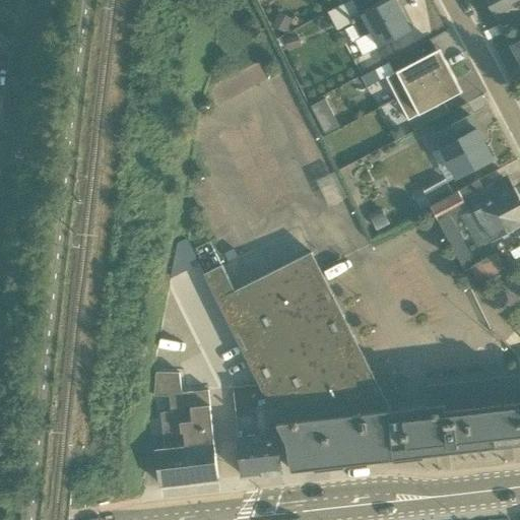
[(410,29),(394,0),(387,0),(360,15),(351,0),(349,0),(326,13),(337,35),(345,29),(360,57),(410,29)]
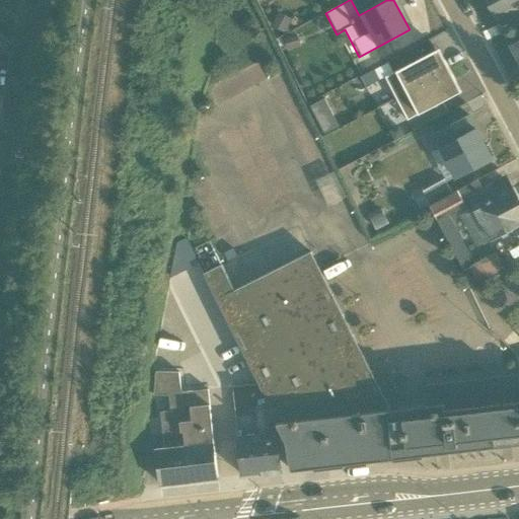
[(518,6),(518,0),(486,0),(498,22),(518,12),(516,8),(518,6)]
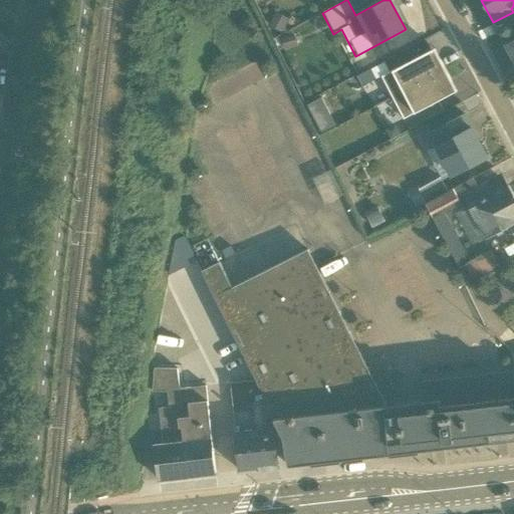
[(513,61),(513,38),(505,44),(513,61)]
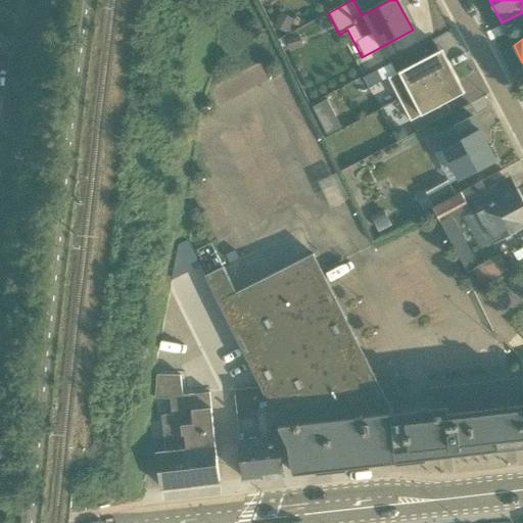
[(388,79),(410,121),(463,94),(441,51),(388,79)]
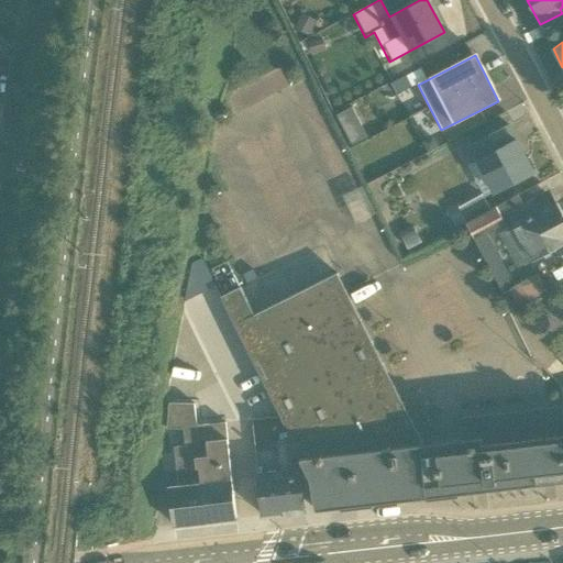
[(249,81),(256,100),(289,86),(280,68),(249,81)]
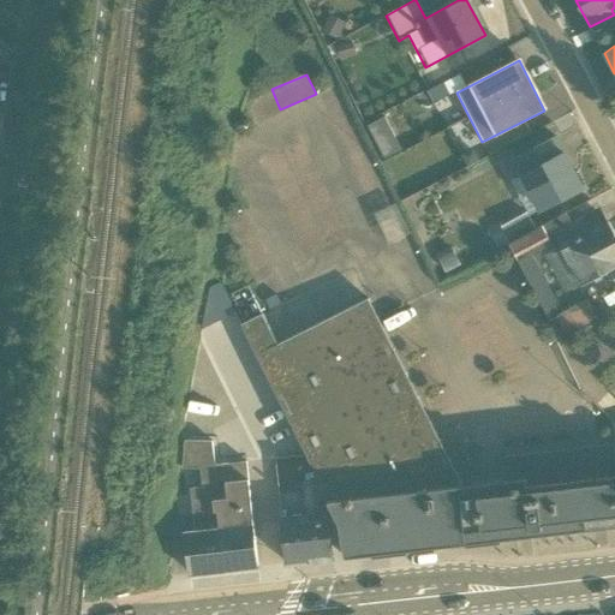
[(246,102),(256,121),(269,115),(260,96),(246,102)]
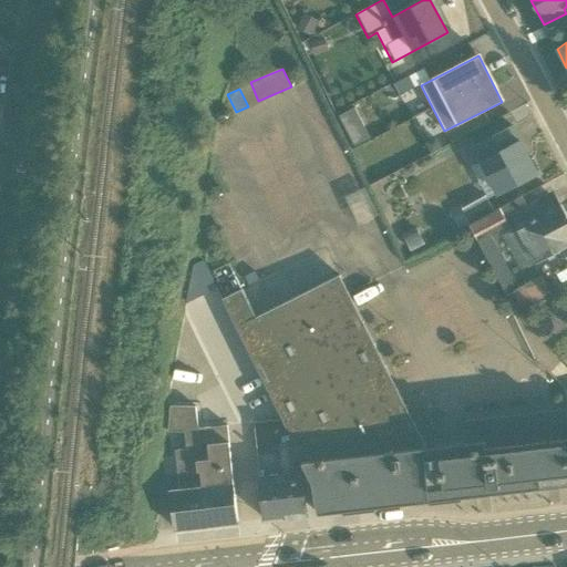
[(471,166),(487,198),(536,174),(512,126),(470,147),(477,163),(471,166)]
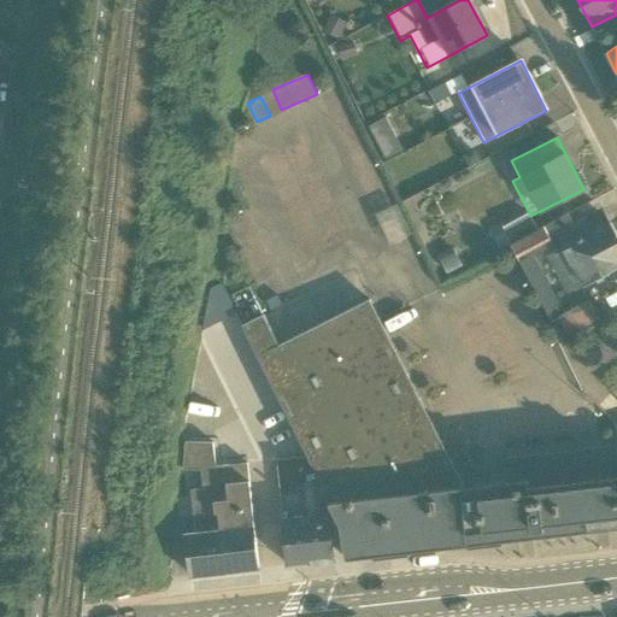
[(546,256),(565,293),(616,265),(616,241),(600,210),(573,224),(566,213),(534,230),(509,244),(548,321),(562,313),(532,256),(552,245),(556,251),(546,256)]
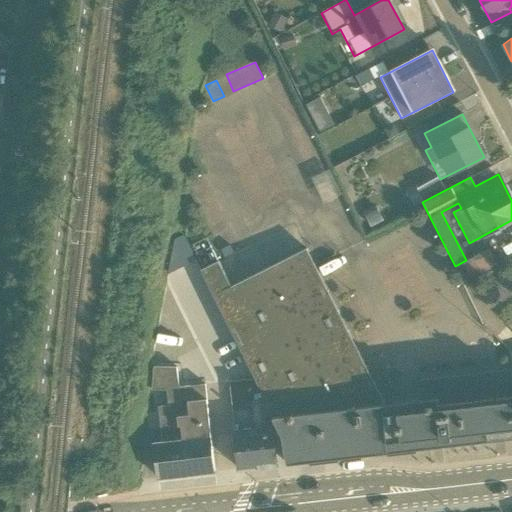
[(422,202),(443,191),(436,178),(406,194),(413,207),(422,202)]
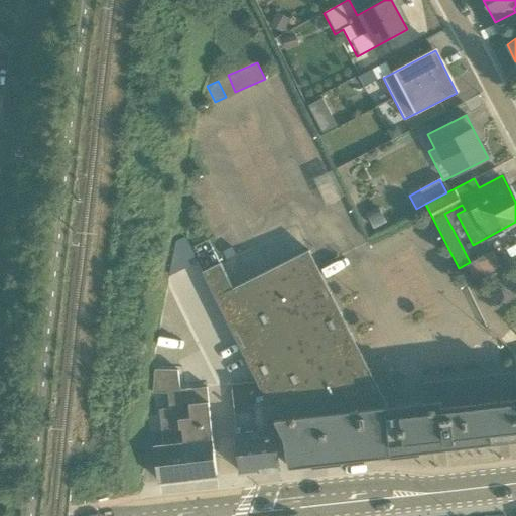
[(501,248),(459,268),(467,283),(509,264),(501,248)]
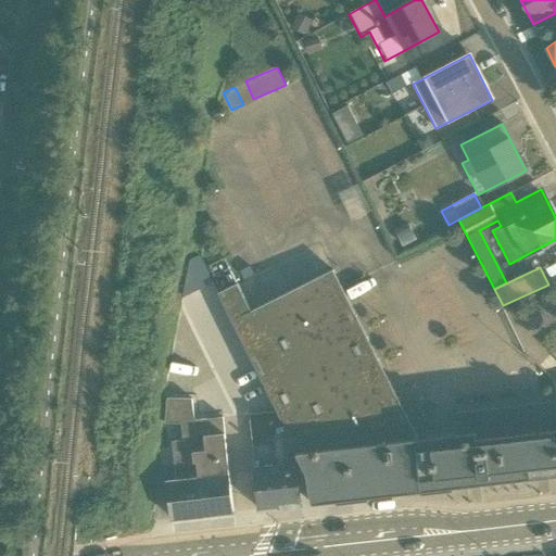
[(311,504),(466,485),(459,434),(415,440),(332,268),(251,311),(236,283),(218,294),(287,436),(301,464),(311,504)]
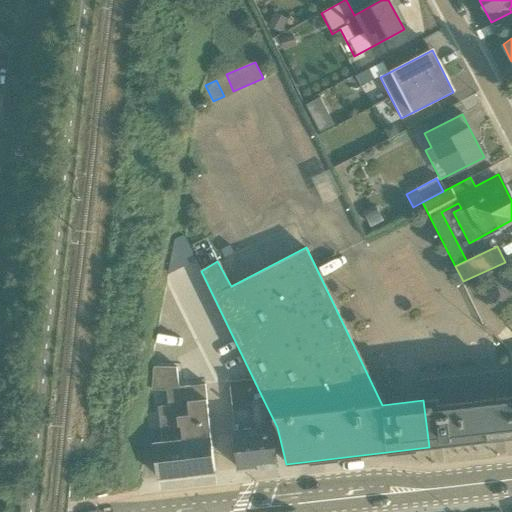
[(176,368),(152,368),(151,391),(166,391),(168,407),(157,408),(162,442),(153,443),(157,479),(214,472),(204,385),(178,387),(176,368)]
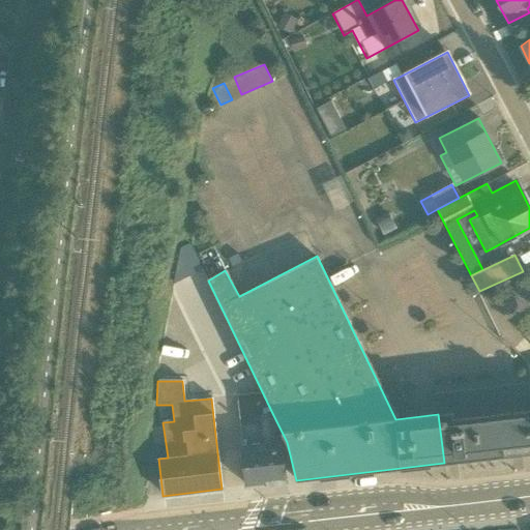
[(529,382),(436,393),(438,414),(444,463),(529,452),(529,382)]
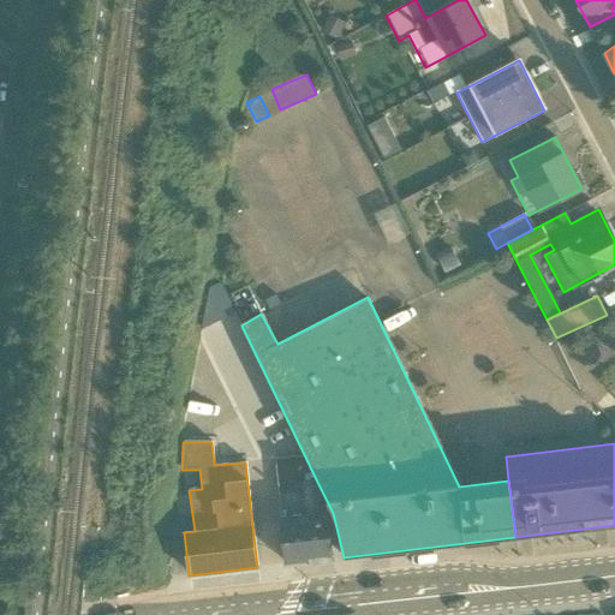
[(327,513),(333,513),(317,482),(302,483),(305,513),(282,515),(286,565),(332,559),(327,513)]
